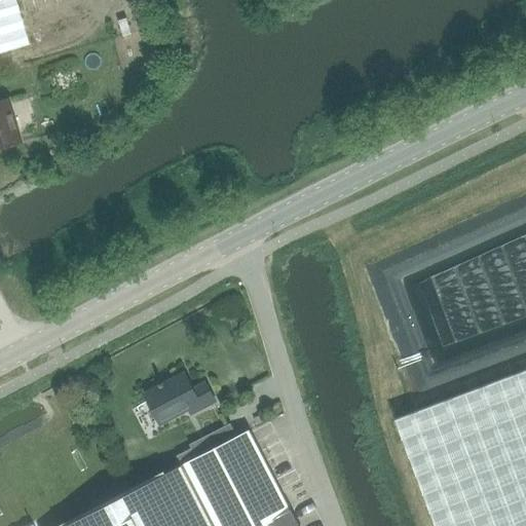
[(0,0),(0,51),(27,44),(13,0),(0,0)]
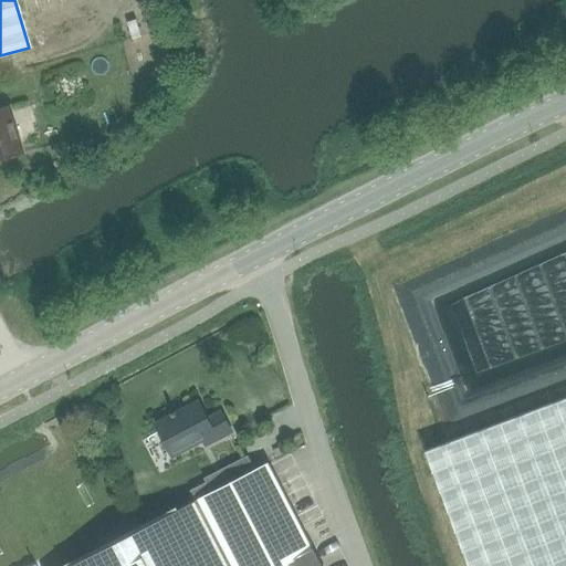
[(0,159),(23,153),(10,106),(0,108),(0,159)]
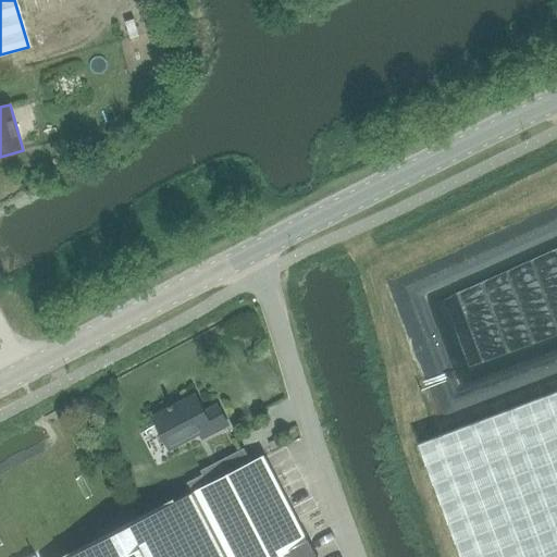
[(556,556),(556,387),(415,442),(459,556),(556,556)]
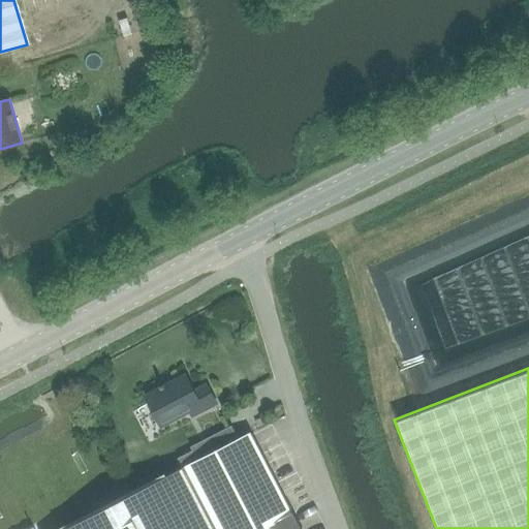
[(191,416),(216,403),(207,384),(194,392),(185,375),(145,396),(160,426),(189,411),(191,416)]
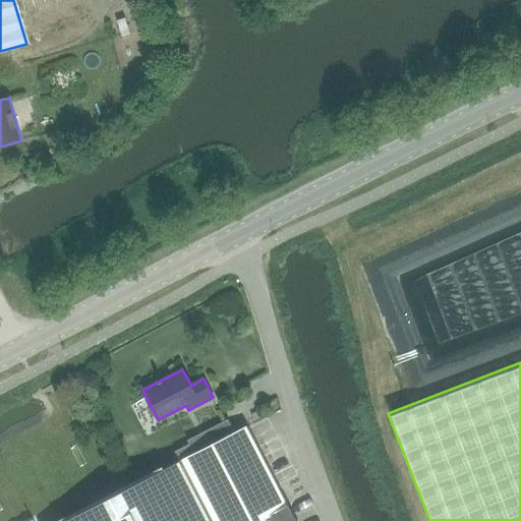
[(205,436),(227,424),(221,412),(198,423),(205,436)]
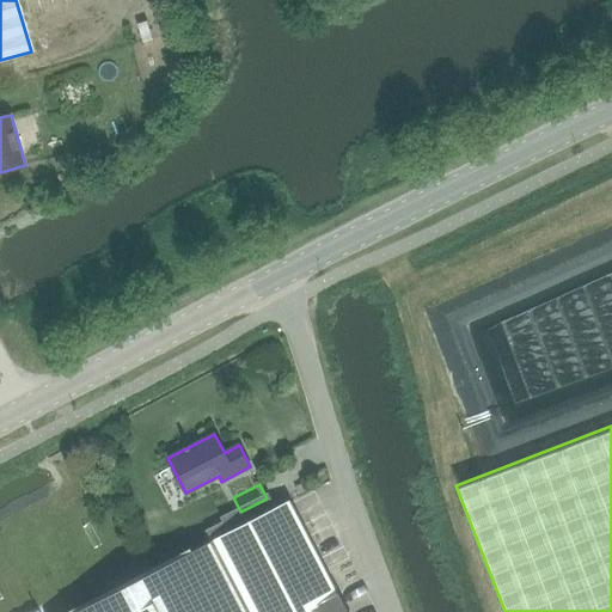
[(248,611),(347,611),(289,501),(231,531),(225,520),(206,530),(248,611)]
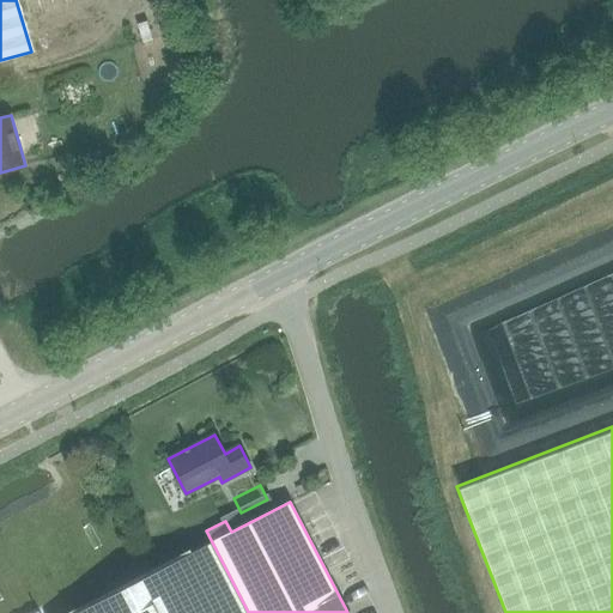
[(74,612),(248,612),(206,530),(190,539),(196,551),(74,612)]
